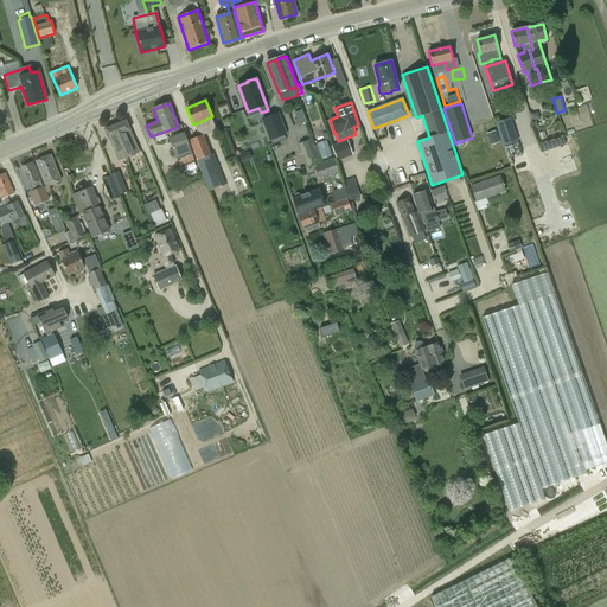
[(263,120),(270,140),(286,134),(279,114),(263,120)]
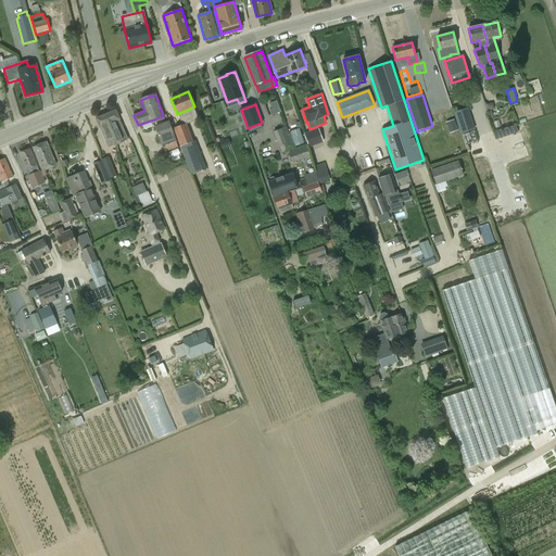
[(467,109),(454,112),(462,133),(474,128),(467,109)]
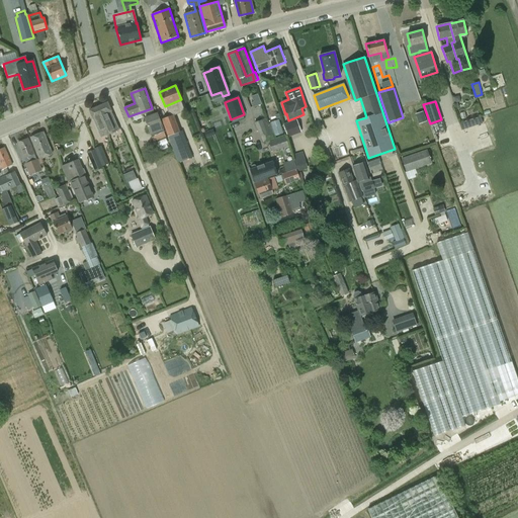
[(108,102),(98,106),(102,116),(101,117),(107,135),(119,130),(108,102)]
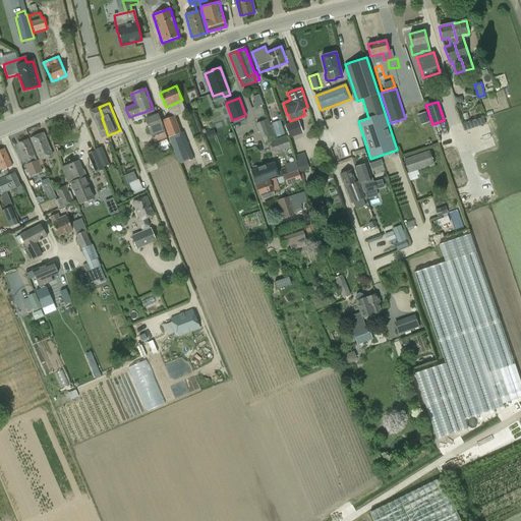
[(103,117),(99,107),(89,111),(101,139),(108,135),(102,118),(103,117)]
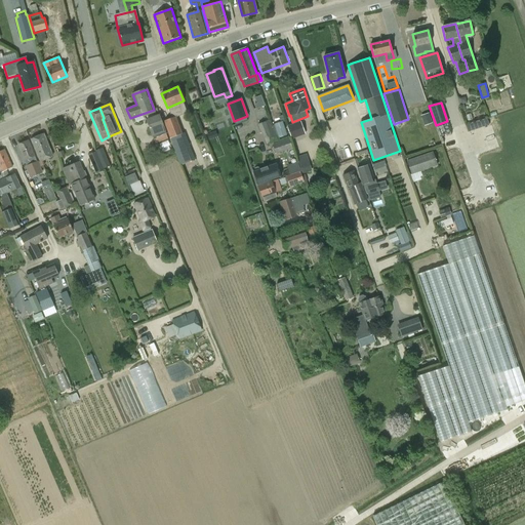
[(146,119),(153,138),(155,145),(168,139),(166,132),(166,131),(159,114),(146,119)]
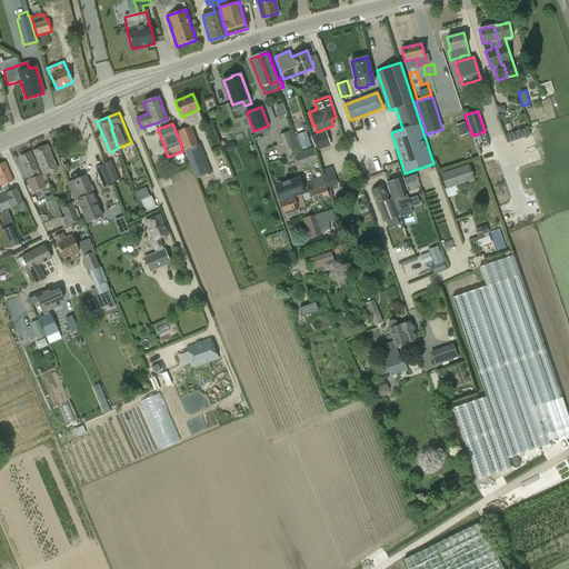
[(178,131),(185,150),(190,167),(207,160),(200,143),(198,145),(191,126),(178,131)]
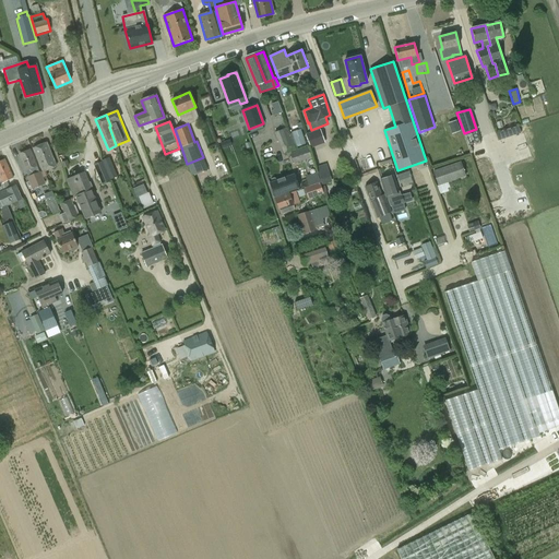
[(458,123),(449,126),(452,134),(461,131),(458,123)]
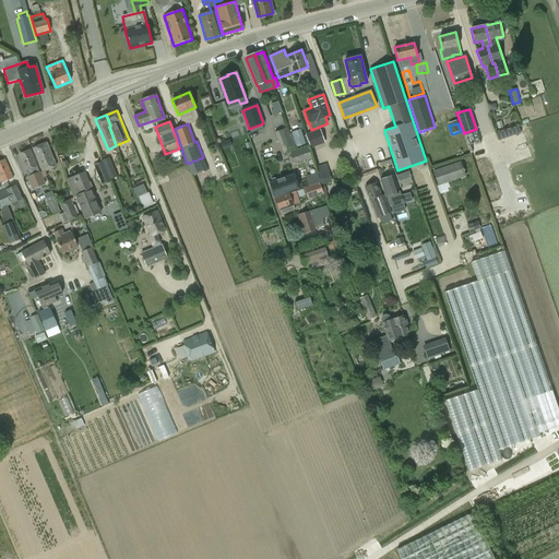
[(288,128),(275,132),(283,154),(296,150),(288,128)]
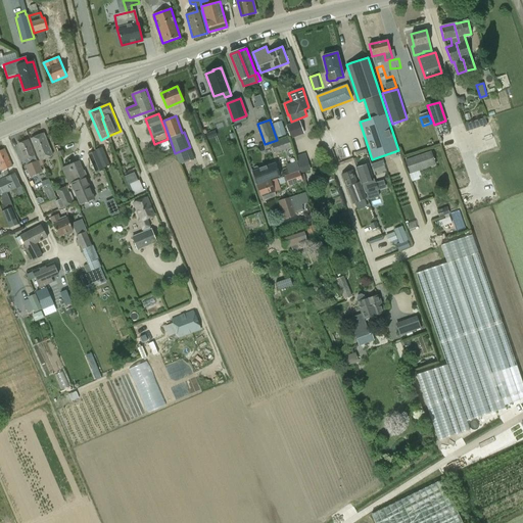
[(273,124),(278,138),(286,135),(281,121),(273,124)]
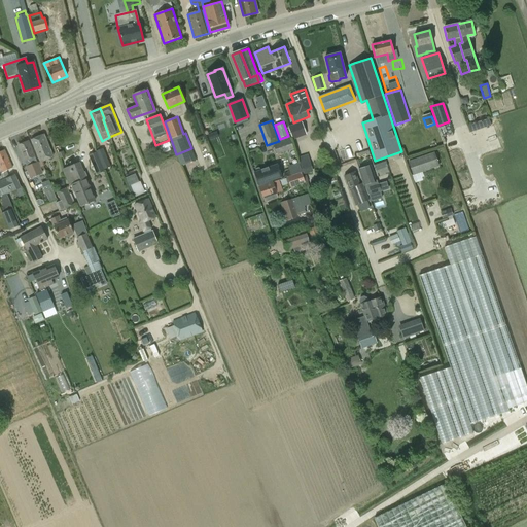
[(301,123),(299,123),(288,127),(292,140),(305,135),(301,123)]
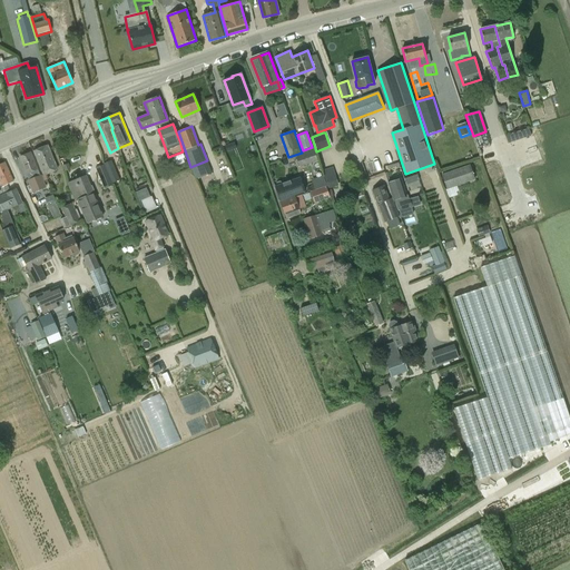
[(57,169),(47,145),(33,151),(43,175),(57,169)]
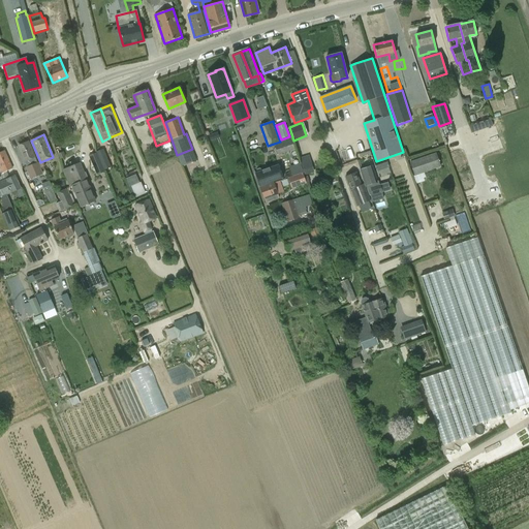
[(278,155),(294,150),(291,139),(275,145),(278,155)]
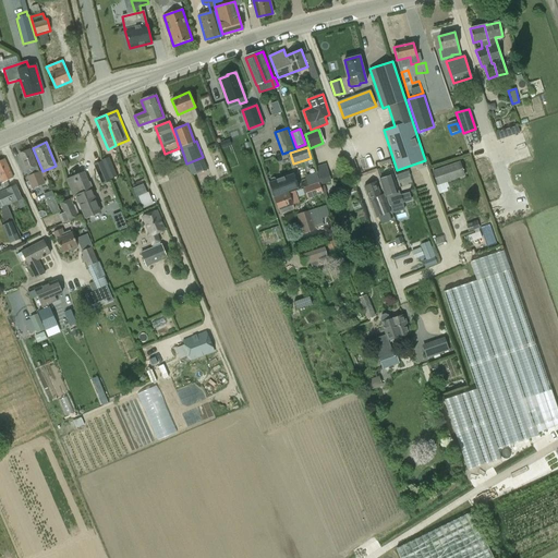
[(29,148),(19,153),(33,187),(44,183),(29,148)]
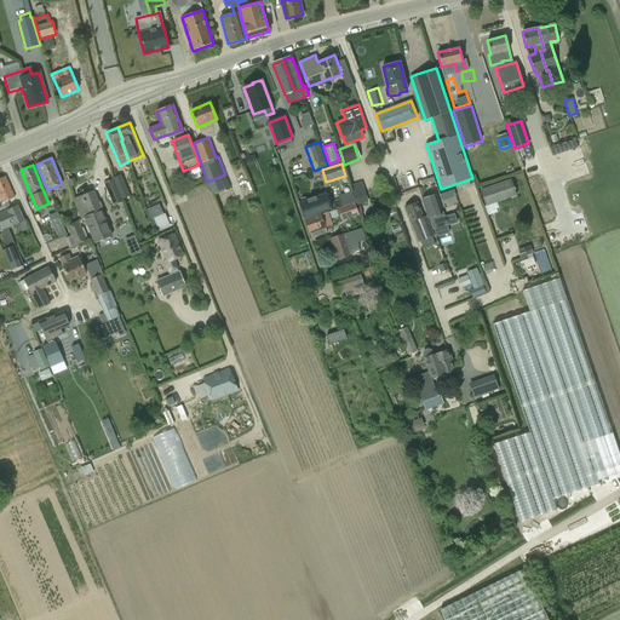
[(121,174),(114,178),(113,178),(122,200),(130,196),(121,174)]
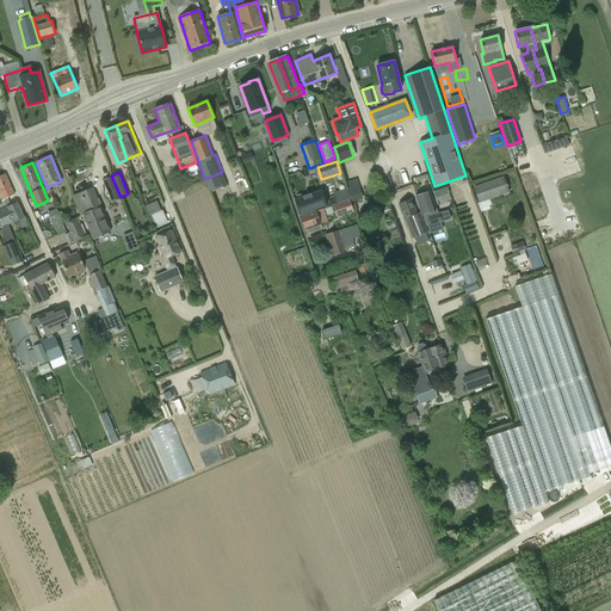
[(0,176),(0,186),(5,199),(7,198),(14,195),(5,174),(0,176)]
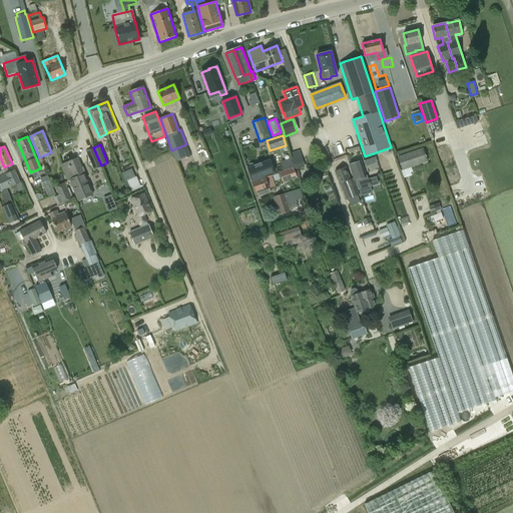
[(94,169),(101,166),(93,148),(86,151),(94,169)]
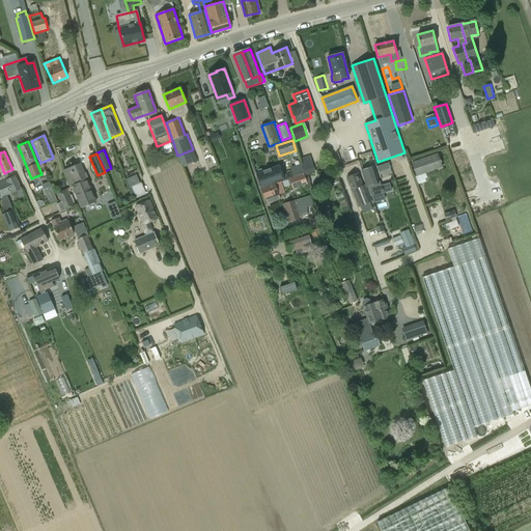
[(436,169),(435,169),(442,167),(438,155),(430,156),(412,163),(417,176),(436,169)]
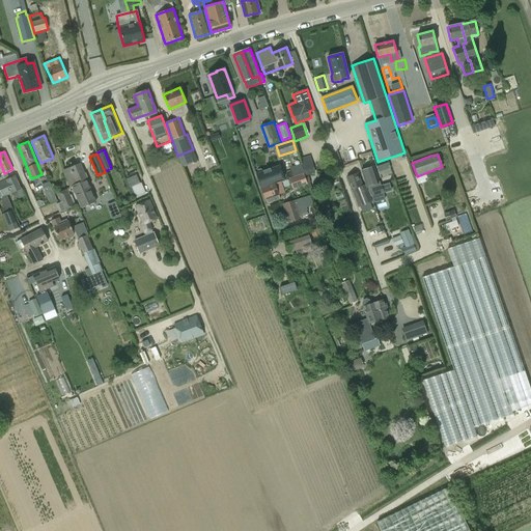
[(313,173),(310,163),(303,166),(306,175),(313,173)]
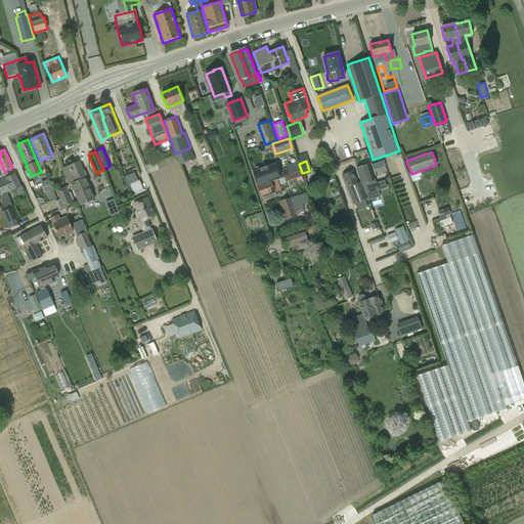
[(84,171),(83,172),(79,162),(61,169),(69,184),(71,183),(80,205),(94,199),(85,176),(86,176),(84,171)]
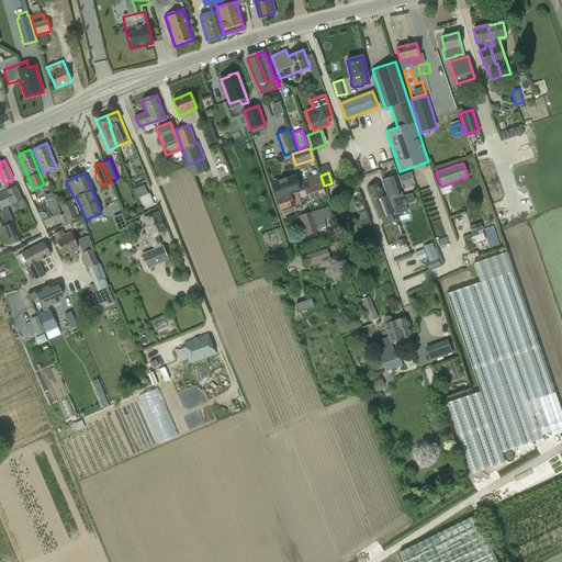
[(295,176),(278,181),(278,180),(276,179),(273,180),(272,181),(273,183),(271,184),(276,198),(301,189),(295,176)]
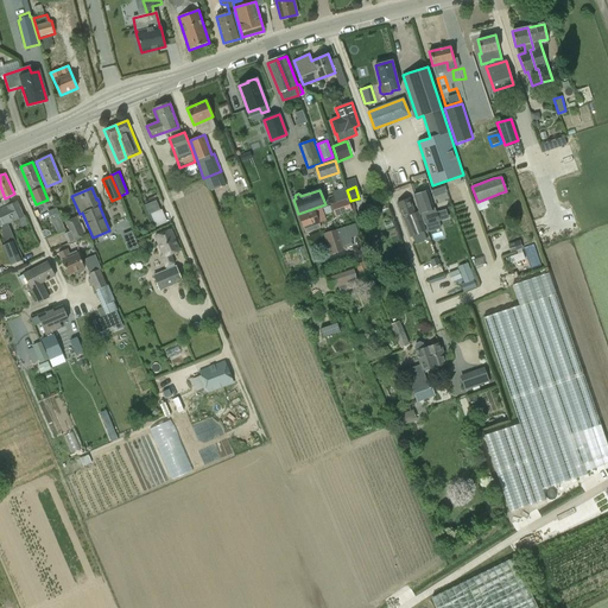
[(413,196),(422,217),(425,216),(429,225),(439,221),(435,208),(434,208),(428,191),(413,196)]
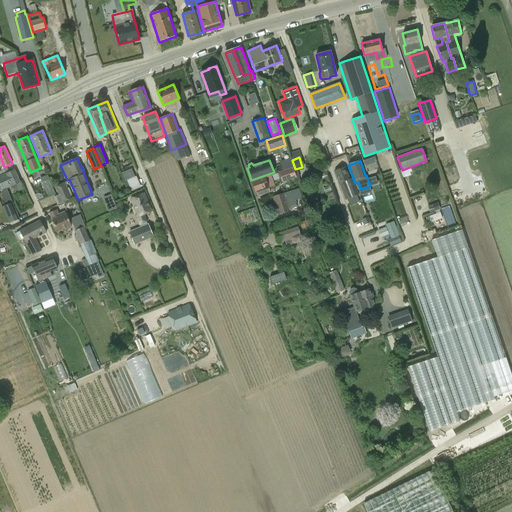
[(0,168),(0,172),(0,174),(8,170),(6,166),(4,167),(0,168)]
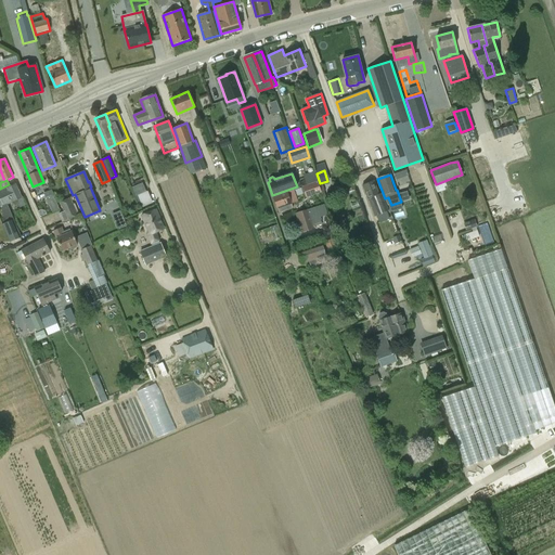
[(378,195),(373,180),(362,184),(366,198),(368,198),(374,216),(387,211),(382,197),(376,199),(375,196),(378,195)]
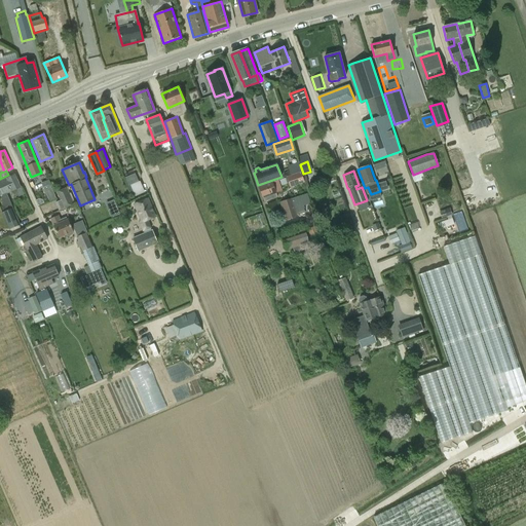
[(291,187),(303,182),(299,172),(287,177),(291,187)]
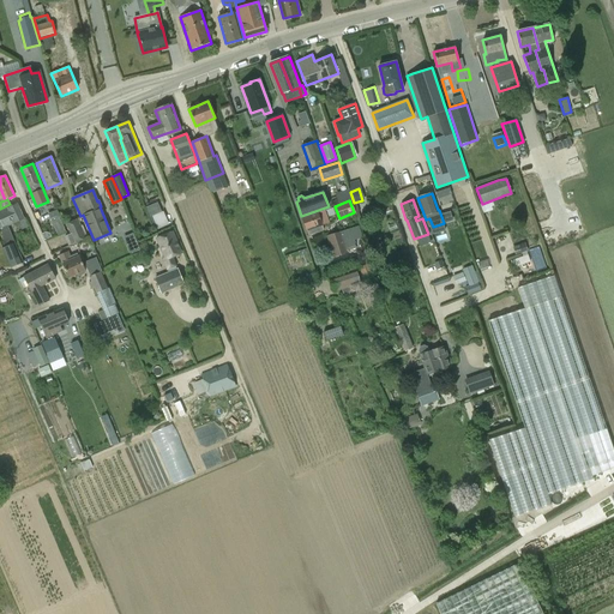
[(24,218),(17,204),(0,211),(0,226),(8,246),(16,244),(7,226),(24,218)]
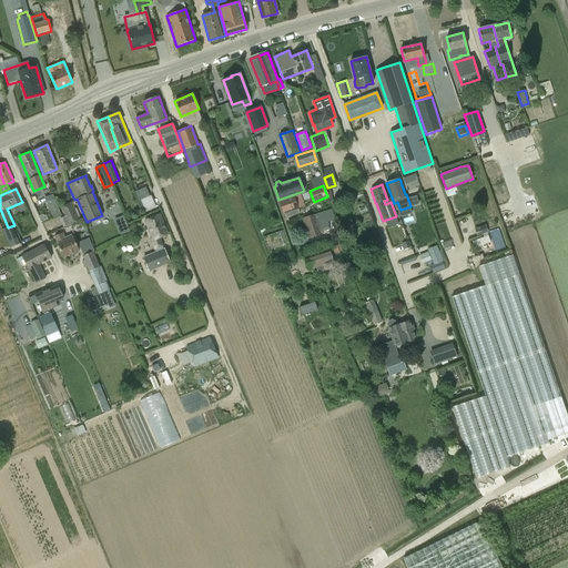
[(145,189),(138,192),(140,198),(148,194),(145,189)]
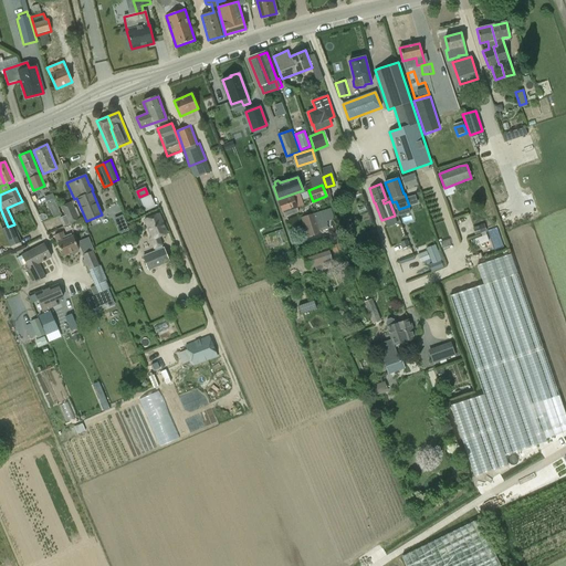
[(44,196),(52,212),(60,209),(52,192),(44,196)]
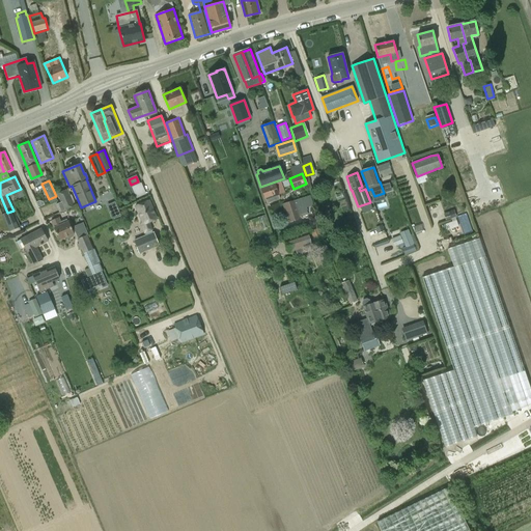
[(264,199),(266,199),(267,203),(280,199),(278,195),(284,192),(280,180),(260,188),(264,199)]
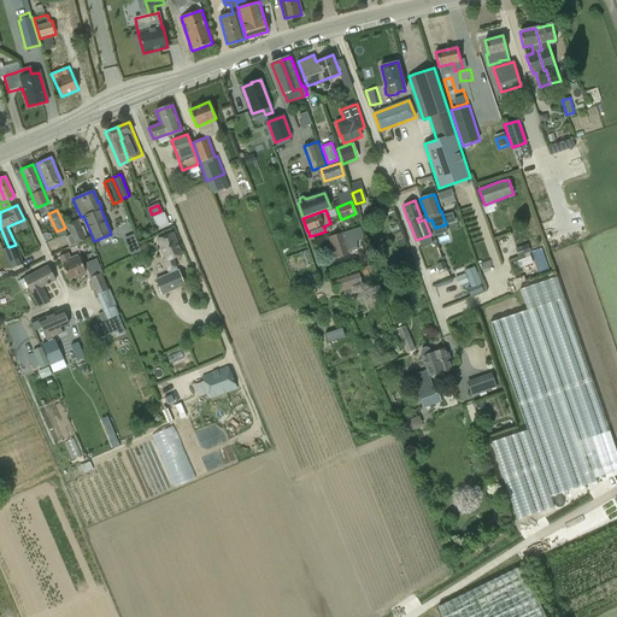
[(65,239),(69,247),(75,245),(75,246),(87,240),(78,219),(66,225),(71,236),(65,239)]
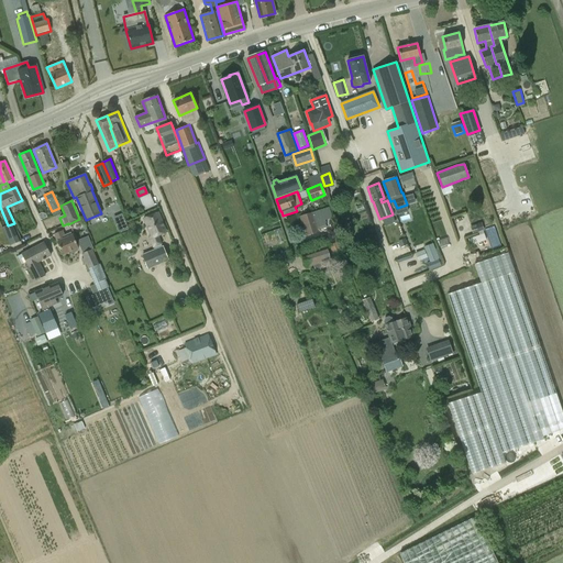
[(300,217),(306,234),(327,228),(323,221),(332,218),(329,207),(300,217)]
